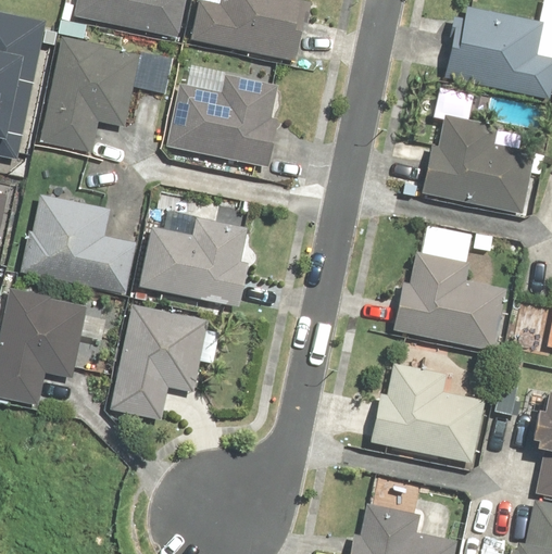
[(76,0),(73,16),(177,39),(186,0),(76,0)]
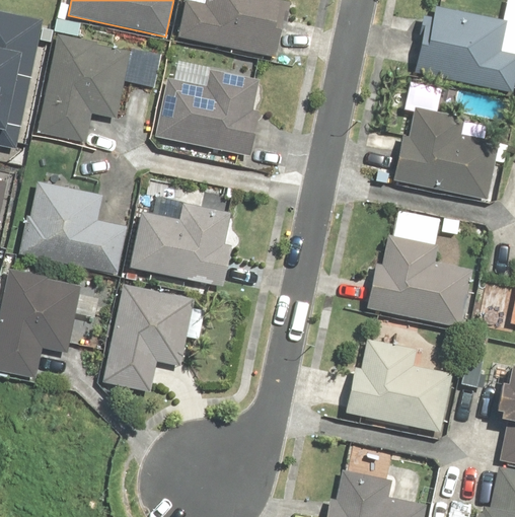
[(191,0),(184,0),(176,37),(278,58),(289,2),(281,0),(205,0),(205,3),(191,0)]
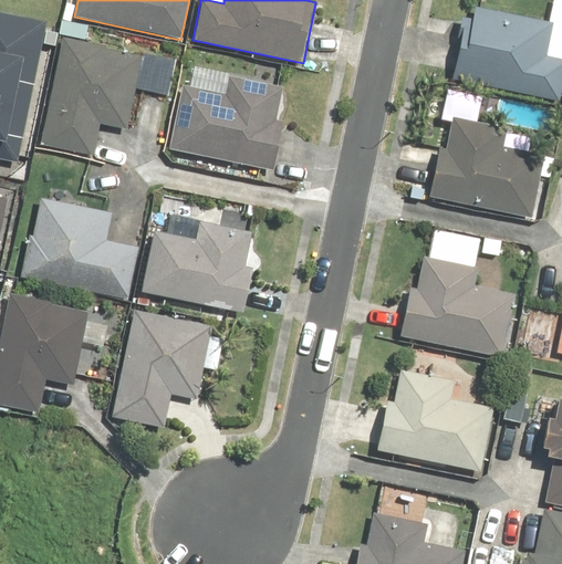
[(456,86),(559,103),(561,83),(561,0),(554,0),(552,21),(475,8),(474,18),(468,17),(456,86)]
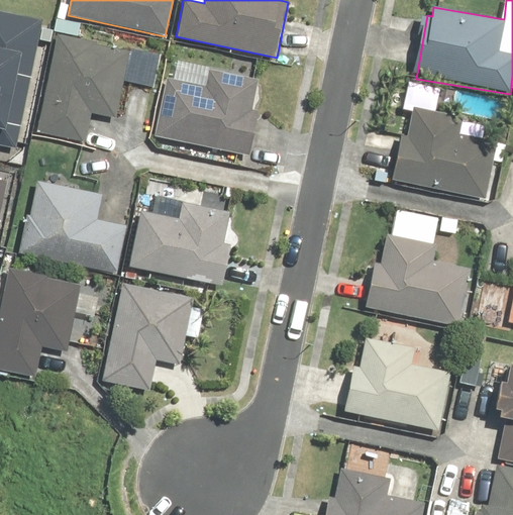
[(43,19),(0,9),(0,144),(15,148),(43,19)]
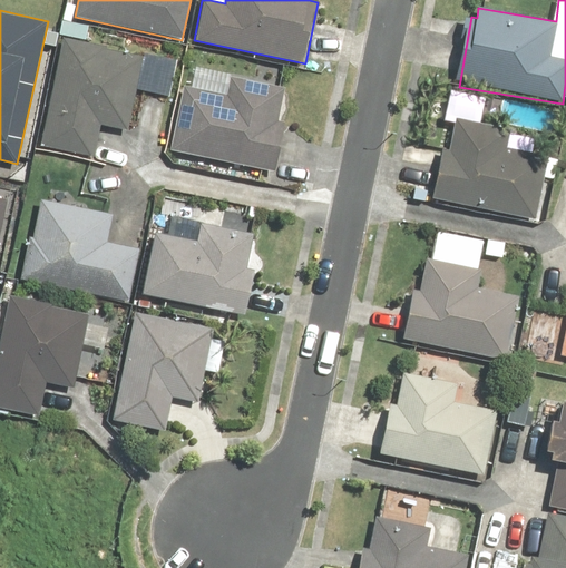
[(144,54),(62,37),(40,145),(95,156),(100,125),(127,130),(144,54)]
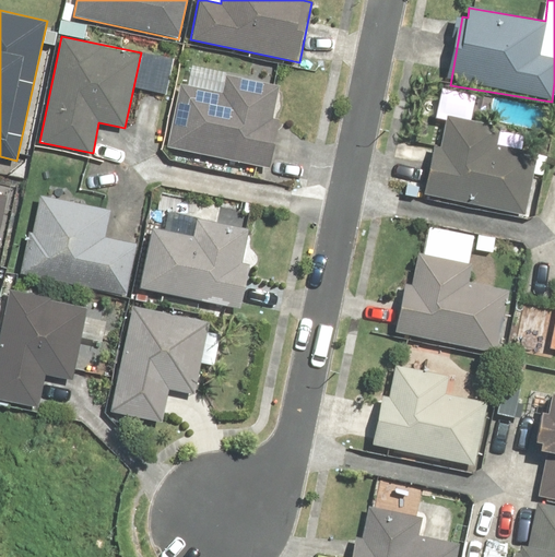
[(180,82),(166,149),(268,169),(279,119),(273,118),(281,84),(226,73),(223,91),(180,82)]
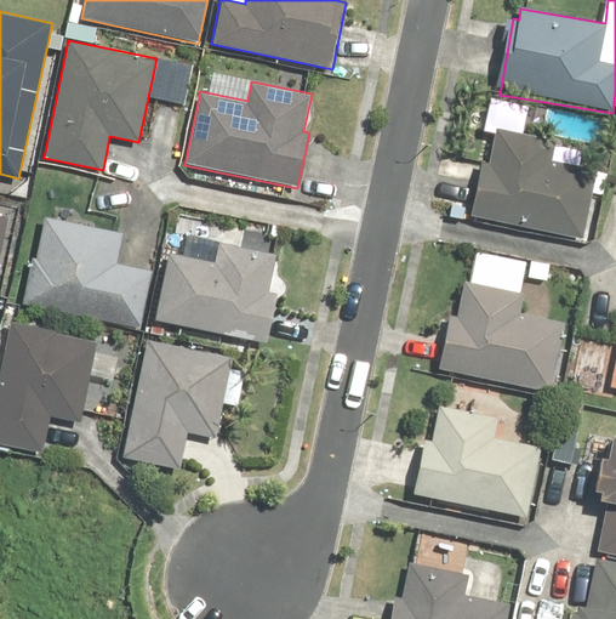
[(482,160),(471,215),(581,239),(597,169),(551,159),(555,140),(496,126),(489,163),(482,160)]
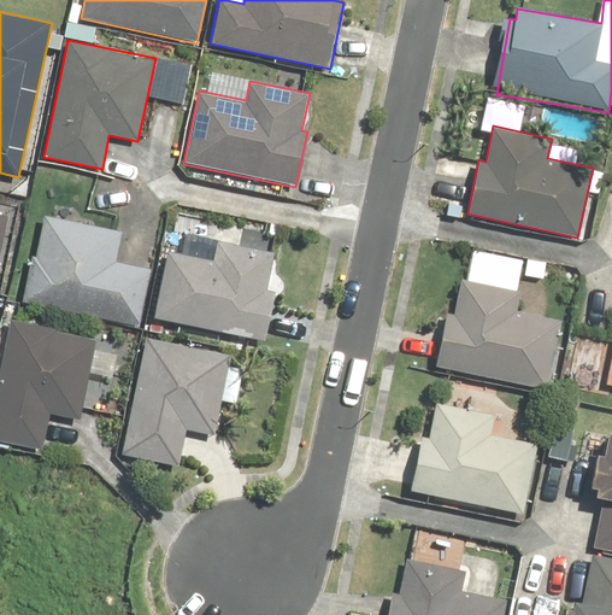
[(40,215),(22,303),(137,326),(149,269),(116,262),(123,232),(40,215)]
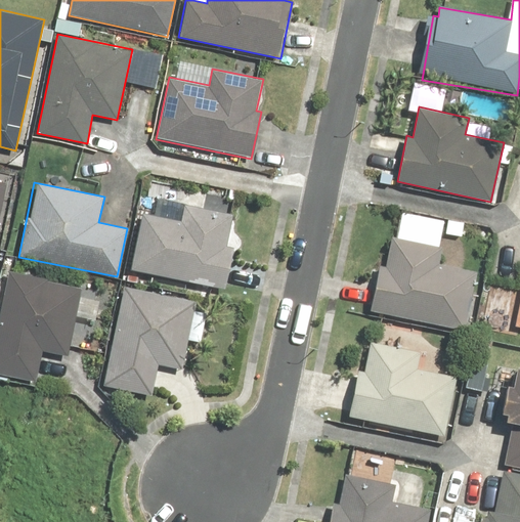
[(142,213),(130,269),(225,290),(234,248),(225,246),(232,214),(184,203),(180,221),(142,213)]
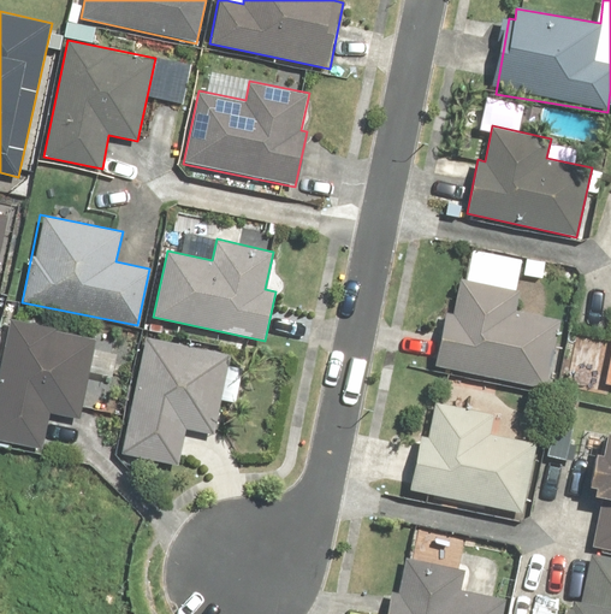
[(445,312),(434,366),(546,388),(559,319),(516,311),(520,291),(460,279),(452,313),(445,312)]
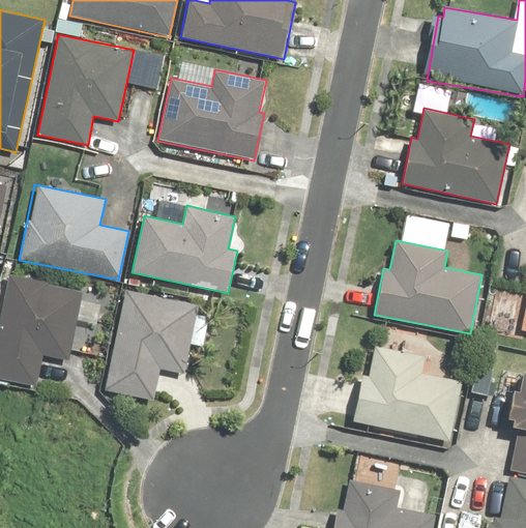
[(83,289),(9,273),(0,315),(0,377),(36,385),(44,356),(67,361),(83,289)]
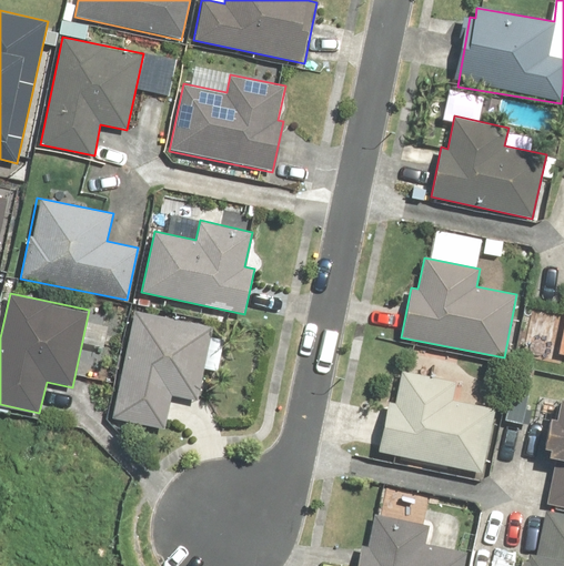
[(212,327),(136,311),(112,417),(165,428),(172,395),(197,401),(212,327)]
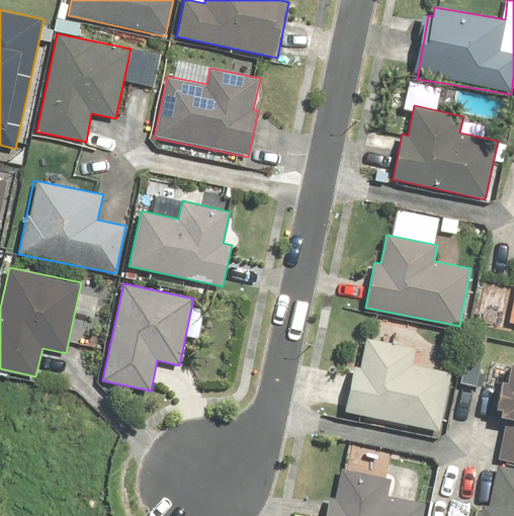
[(354,366),(344,411),(437,431),(450,373),(413,365),(416,348),(366,337),(359,367),(354,366)]
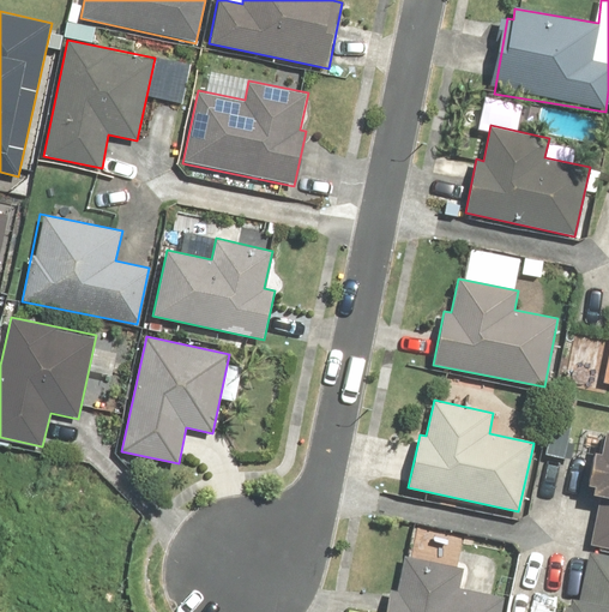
[(608,429),(606,449),(594,447),(585,485),(596,487),(595,493),(600,495),(590,544),(608,547),(608,429)]
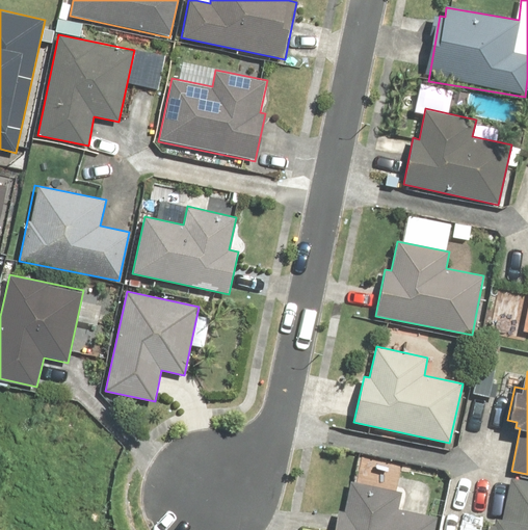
[(527,529),(527,480),(510,477),(502,515),(499,514),(498,521),(486,519),(484,529),(527,529)]
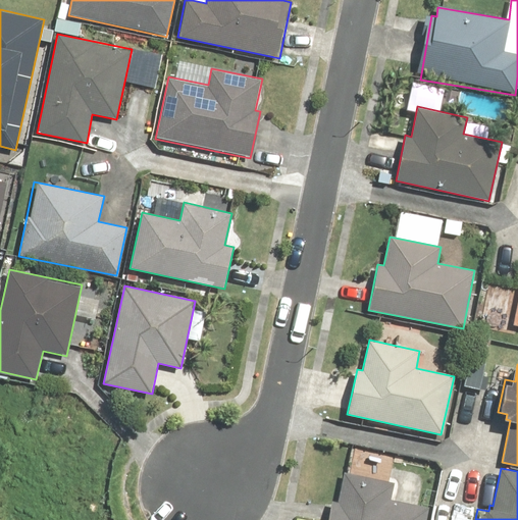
[(331,502),(327,519),(425,519),(428,507),(391,499),(394,482),(343,471),(337,502),(331,502)]
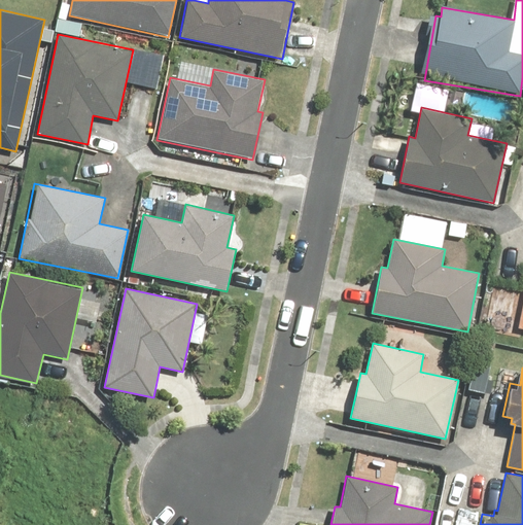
All buildings are outlined.
